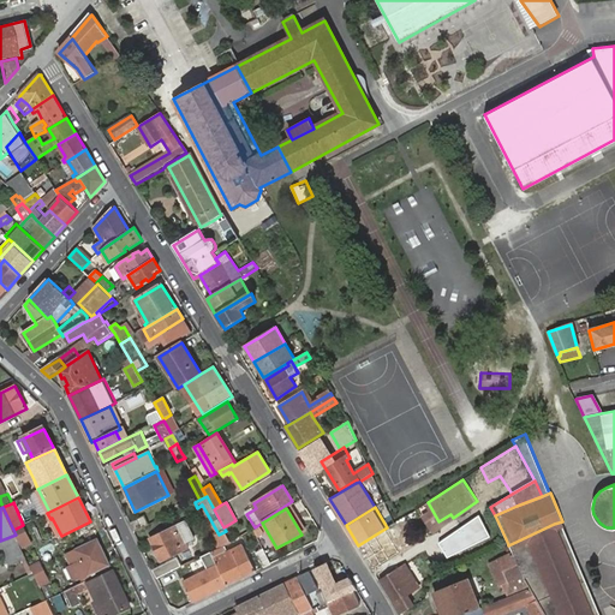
[(43,514),(27,523),(33,535),(49,526),(43,514)]
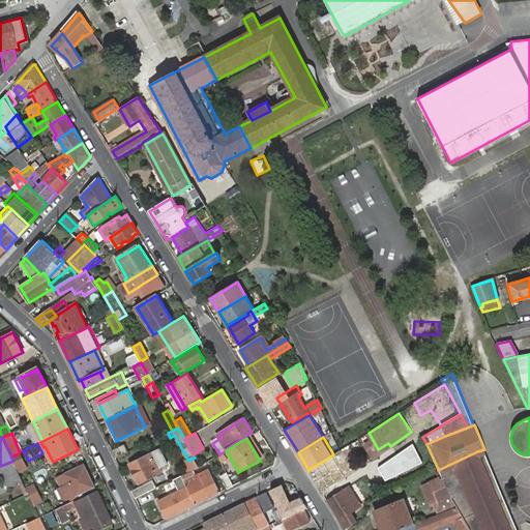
[(388,443),(378,449),(380,452),(390,446),(388,443)]
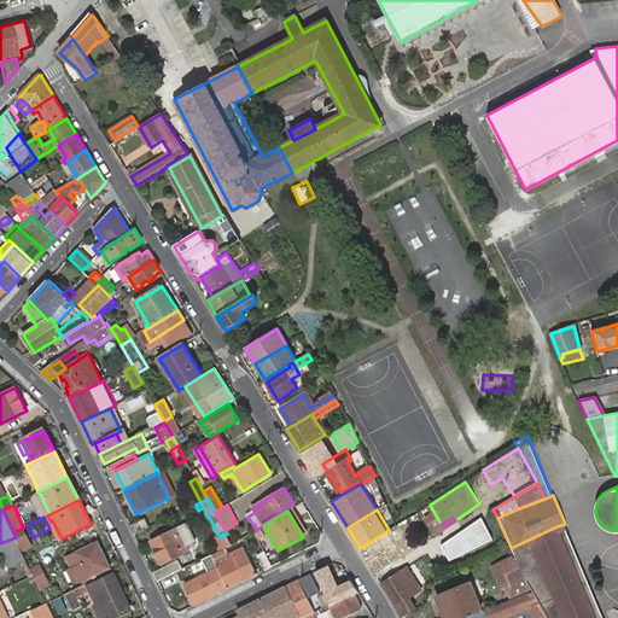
[(130,526),(135,535),(150,528),(145,519),(130,526)]
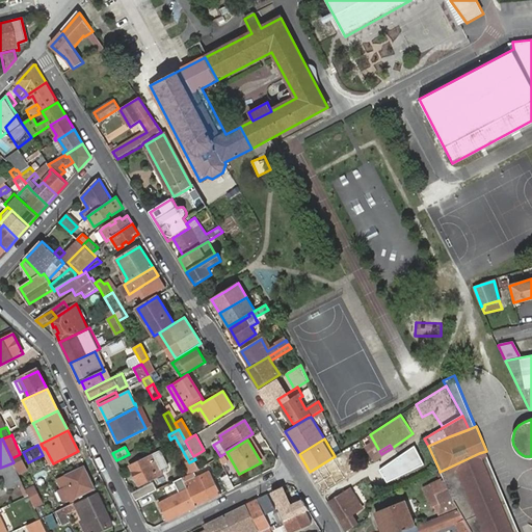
[(139,484),(159,476),(158,474),(166,470),(165,467),(167,466),(160,451),(131,466),(139,484)]
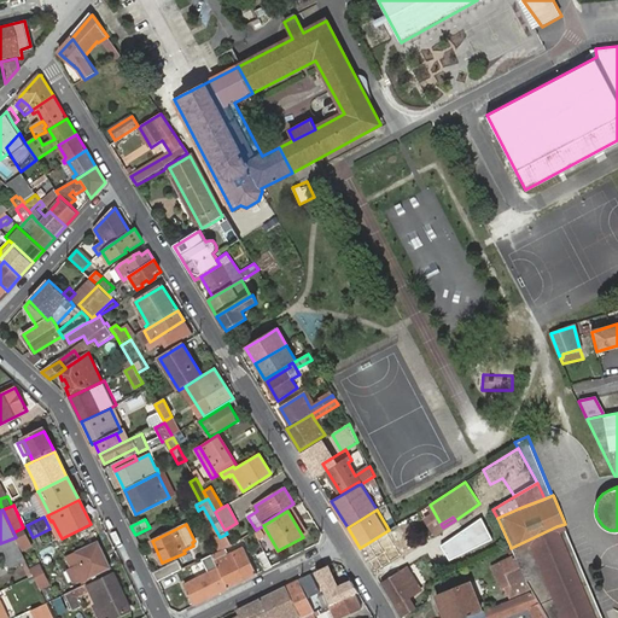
[(605,617),(565,524),(557,526),(596,617),(605,617)]
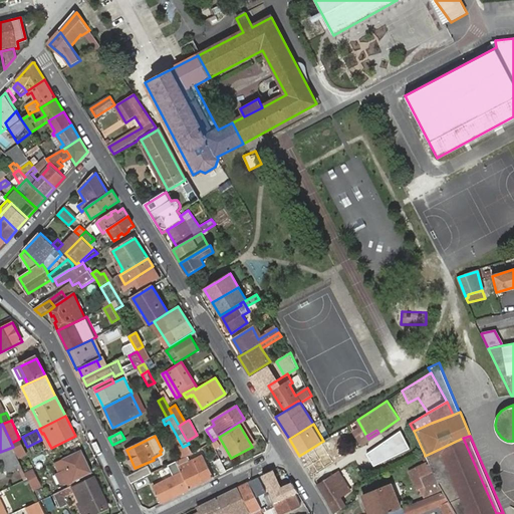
[(496,513),(463,438),(425,456),(429,463),(442,490),(443,492),(456,513),(496,513)]
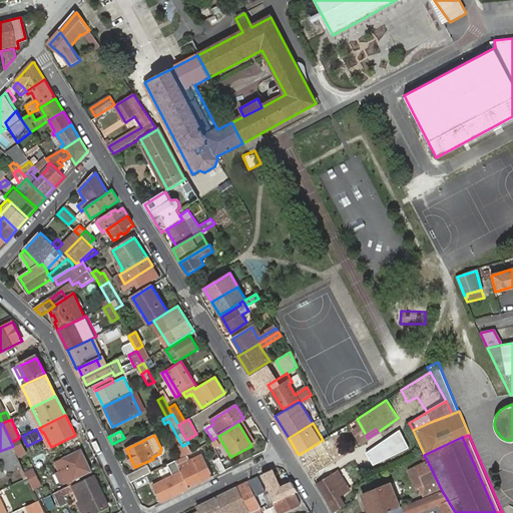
[(11,442),(13,446),(16,452),(24,448),(19,438),(11,442)]
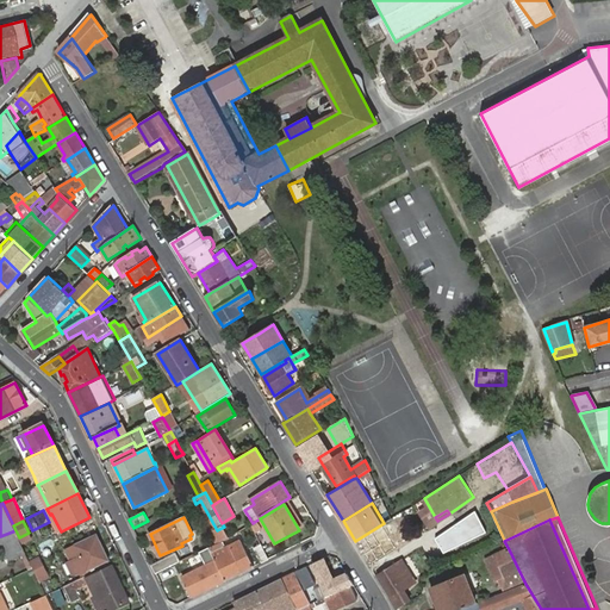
[(16,530),(0,536),(0,541),(10,561),(27,553),(26,552),(19,537),(16,530)]
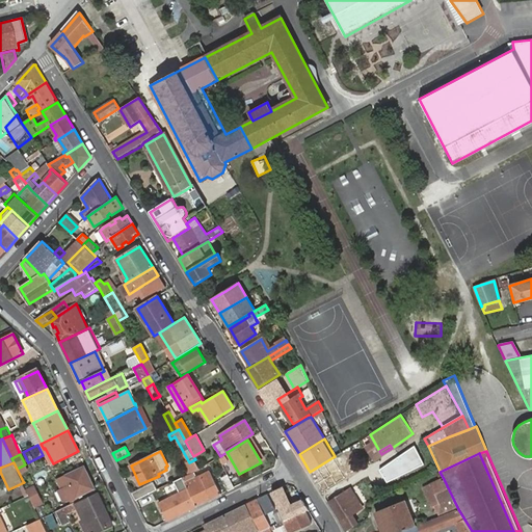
[(70,499),(94,488),(83,467),(60,478),(55,481),(60,490),(64,488),(70,499)]
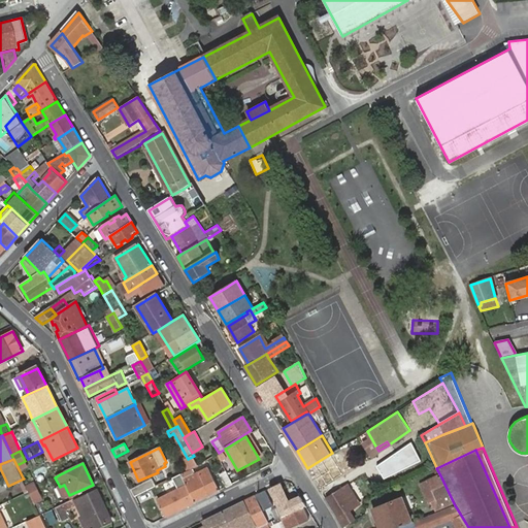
[(194,500),(195,502),(220,491),(208,467),(195,474),(193,468),(180,473),(194,500)]
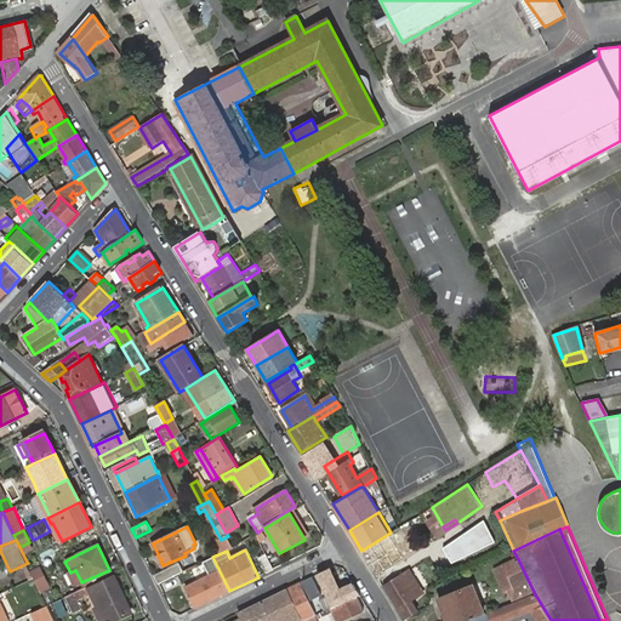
[(267,573),(274,569),(266,553),(258,557),(267,573)]
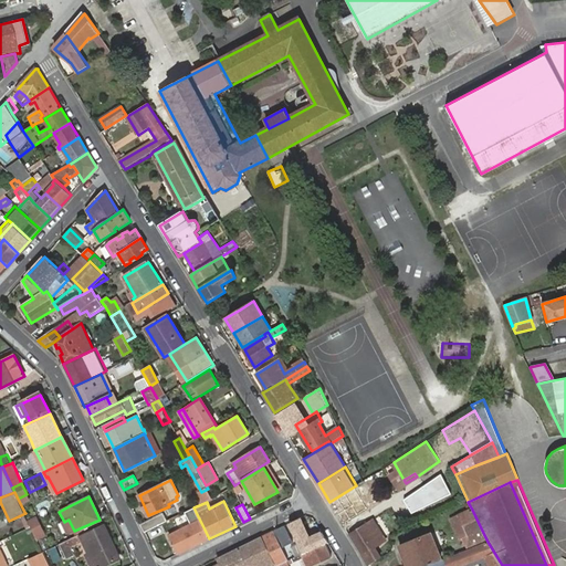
[(170,536),(178,554),(201,543),(200,541),(208,536),(194,507),(186,512),(192,525),(170,536)]
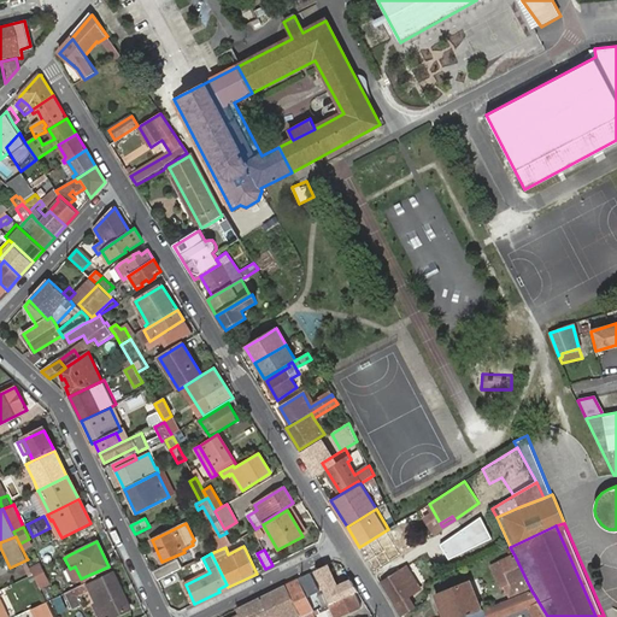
[(530,588),(515,556),(494,564),(509,597),(530,588)]
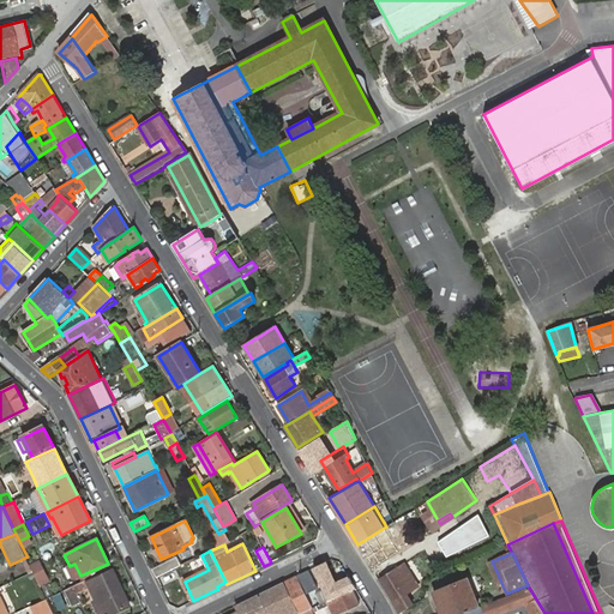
[(152,570),(156,577),(181,565),(178,558),(152,570)]
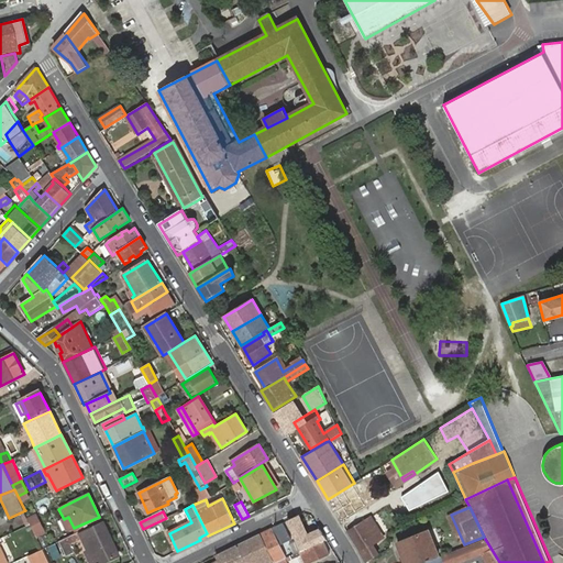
[(35,516),(29,519),(41,543),(47,540),(35,516)]
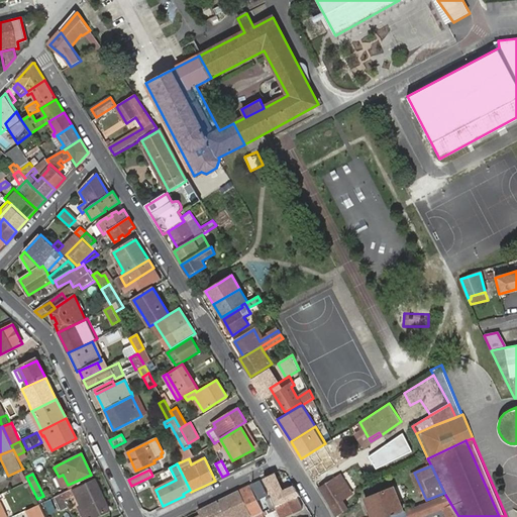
[(68,485),(63,475),(59,477),(57,478),(62,488),(68,485)]
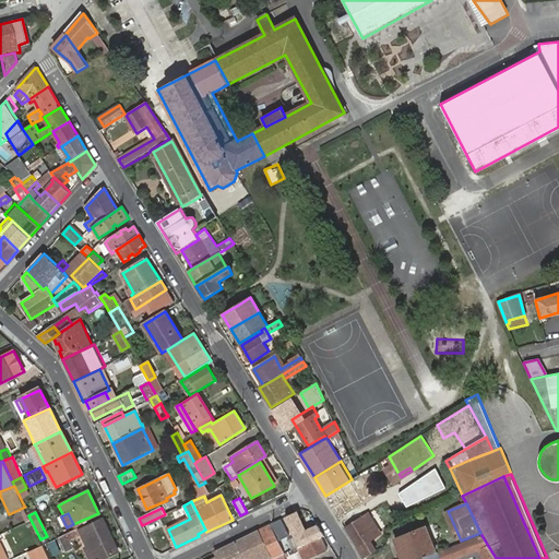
[(345,528),(363,558),(376,551),(369,540),(381,534),(371,516),(372,515),(371,513),(345,528)]
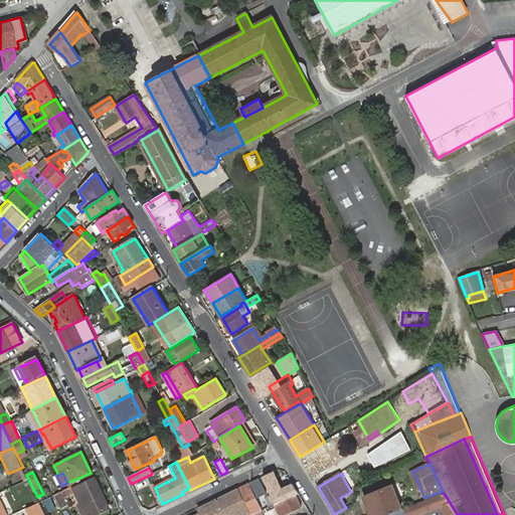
[(74,488),(74,489),(77,495),(81,493),(86,501),(78,505),(82,514),(92,514),(108,508),(94,479),(74,488)]
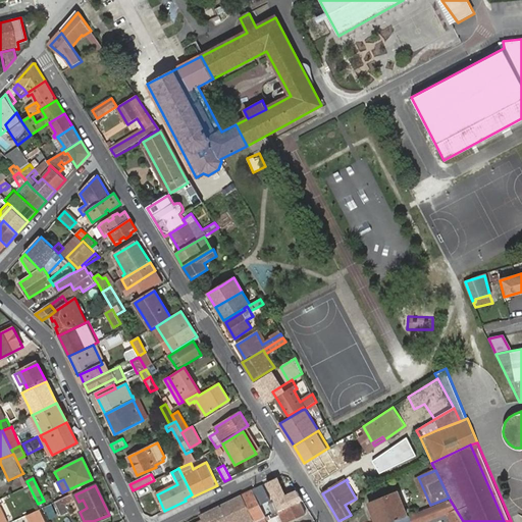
[(251,490),(241,494),(254,521),(263,517),(251,490)]
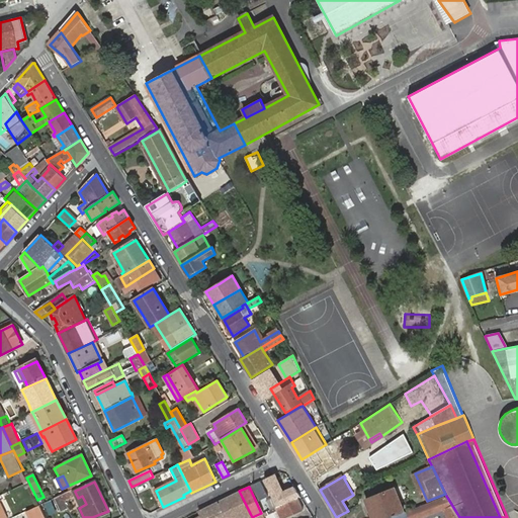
[(300,497),(294,488),(265,500),(269,510),(296,498),(300,497)]
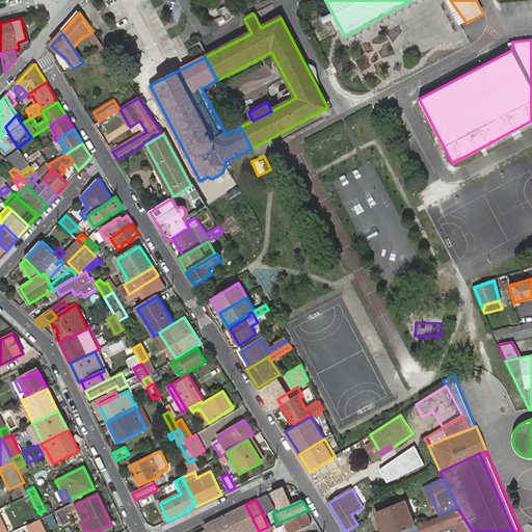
[(76,502),(55,511),(59,519),(62,525),(69,522),(64,513),(75,509),(74,506),(77,505),(77,504),(76,502)]
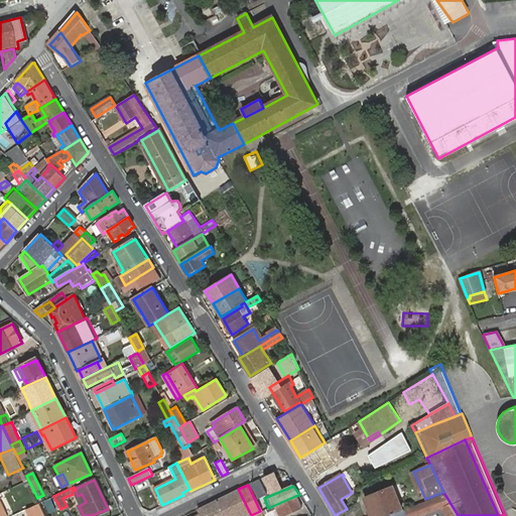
[(364,498),(371,515),(388,515),(402,511),(392,487),(364,498)]
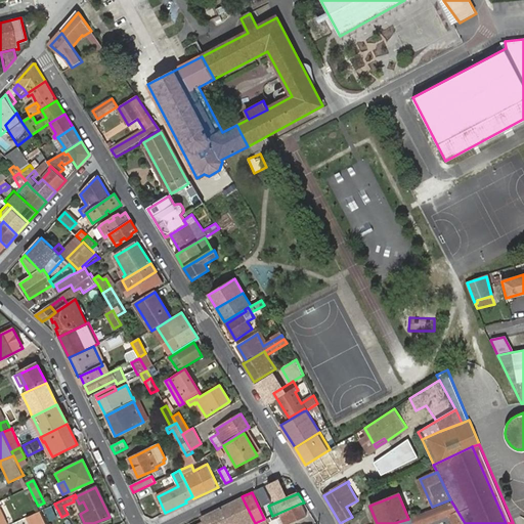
[(242,496),(221,507),(229,523),(248,523),(249,523),(248,523),(255,523),(242,496)]
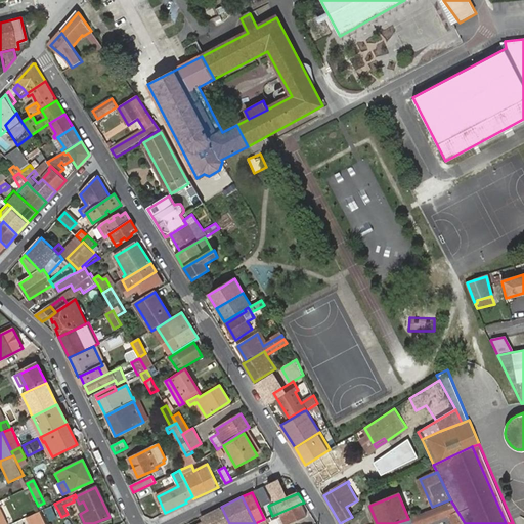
[(465,523),(451,501),(408,519),(394,523),(425,523),(448,515),(451,523),(465,523)]
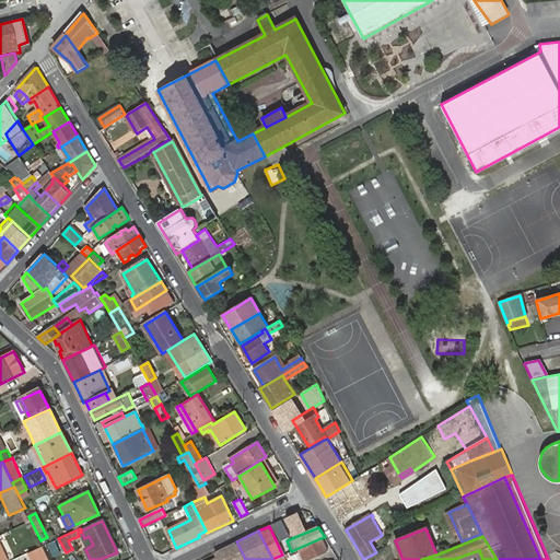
[(43,545),(46,552),(62,546),(58,538),(43,545)]
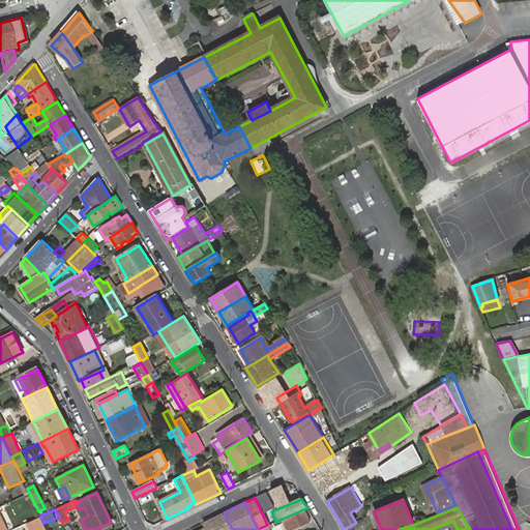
[(303,509),(275,522),(273,523),(274,525),(278,524),(281,529),(290,529),(310,522),(303,509)]
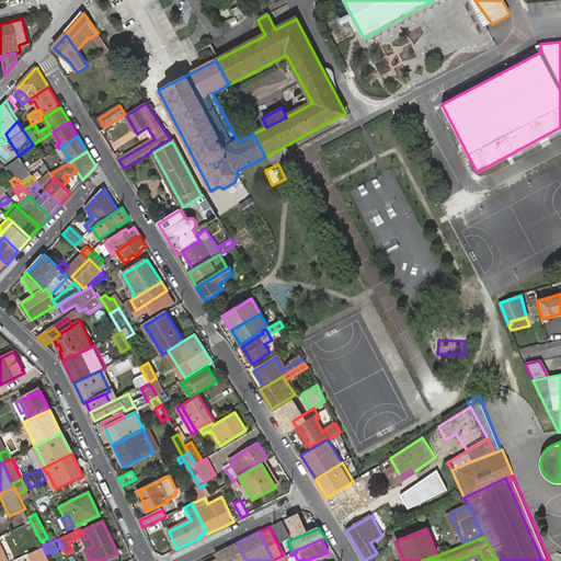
[(9,560),(0,542),(0,560),(9,560)]
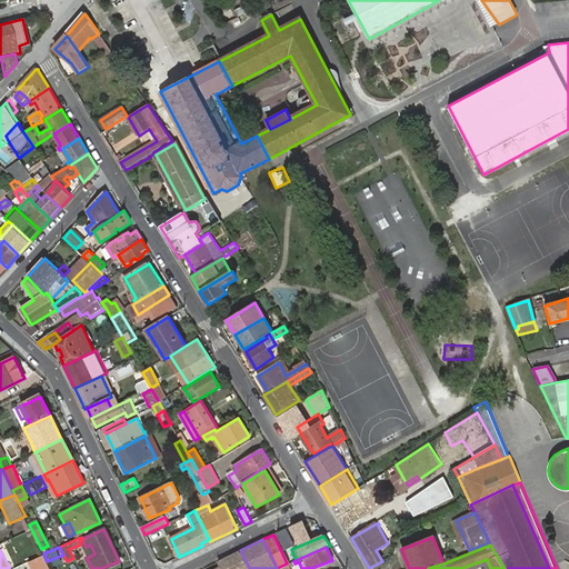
[(249,568),(240,550),(217,561),(220,568),(249,568)]
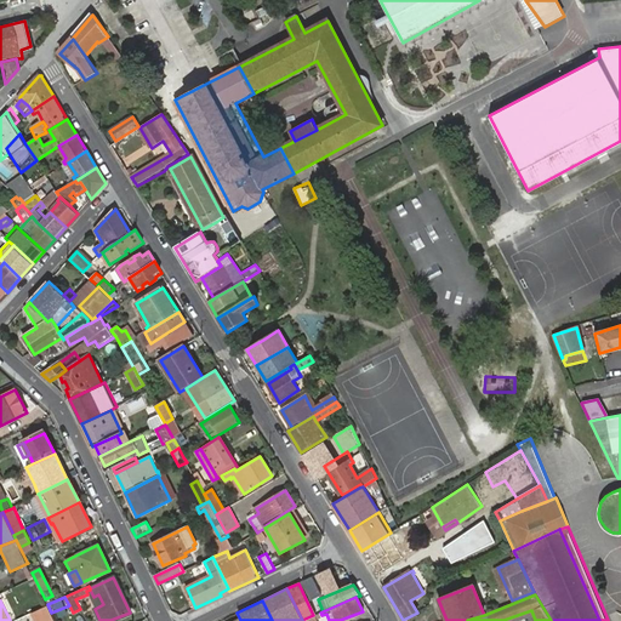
[(40,620),(55,620),(51,613),(47,604),(35,610),(40,620)]
